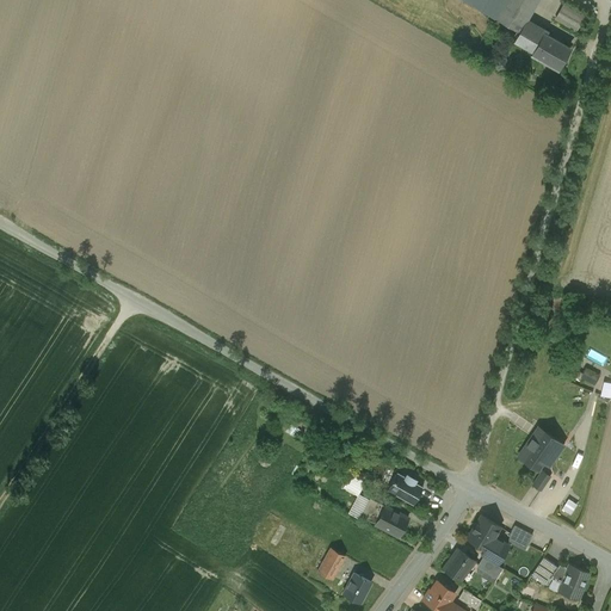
[(464,0),(494,17),(504,0),(464,0)]
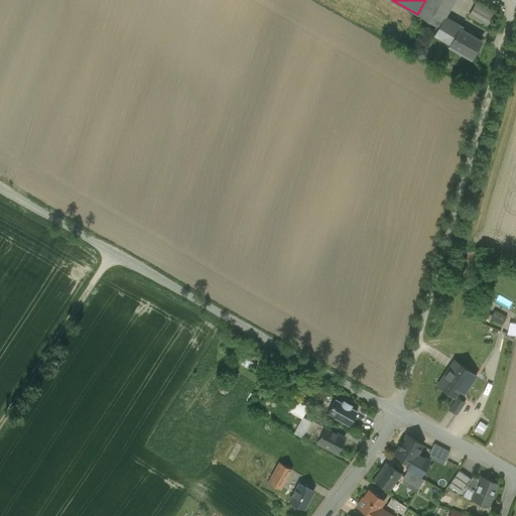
[(425,0),(417,14),(438,26),(438,25),(443,16),(453,0),(425,0)]
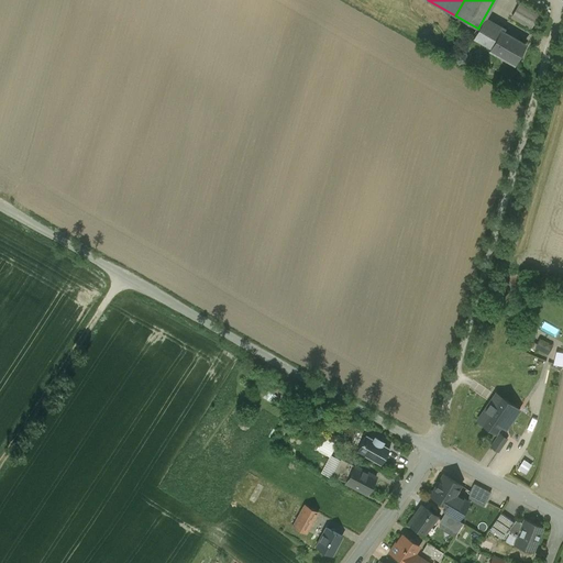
[(538,14),(519,3),(511,17),(530,28),(538,14)]
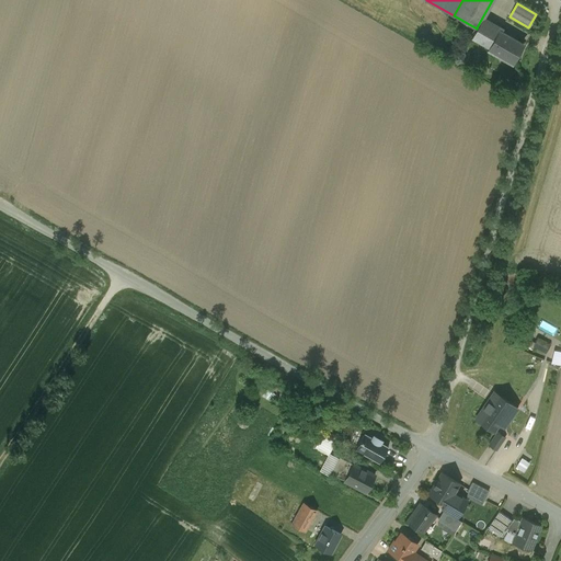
[(502,29),(482,18),(477,27),(495,37),(499,31),(500,32),(502,29)]
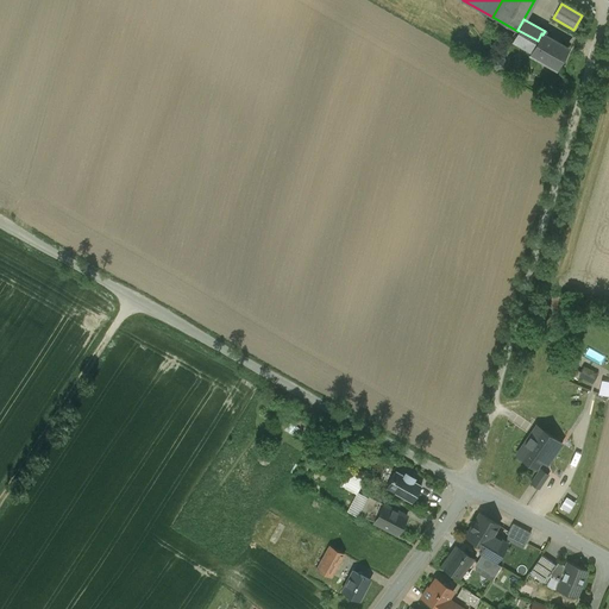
[(542,35),(541,33),(538,41),(531,54),(556,68),(566,48),(542,35)]
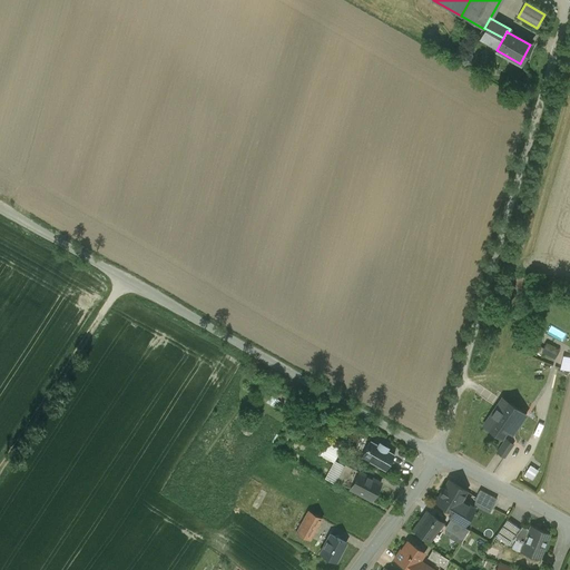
[(553,347),(546,343),(541,351),(549,355),(553,347)]
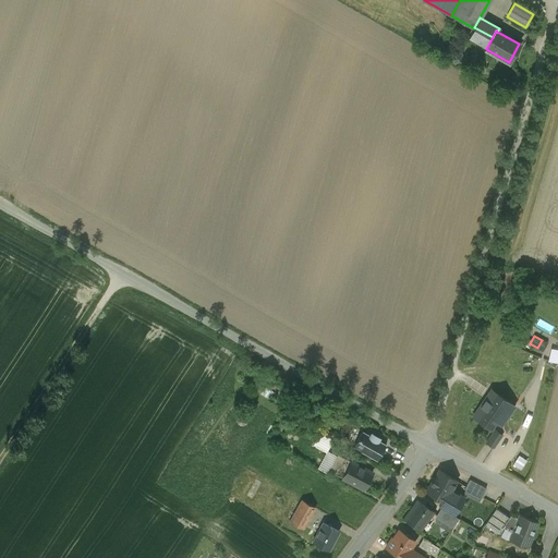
[(283,380),(273,375),(266,387),(277,393),(283,380)]
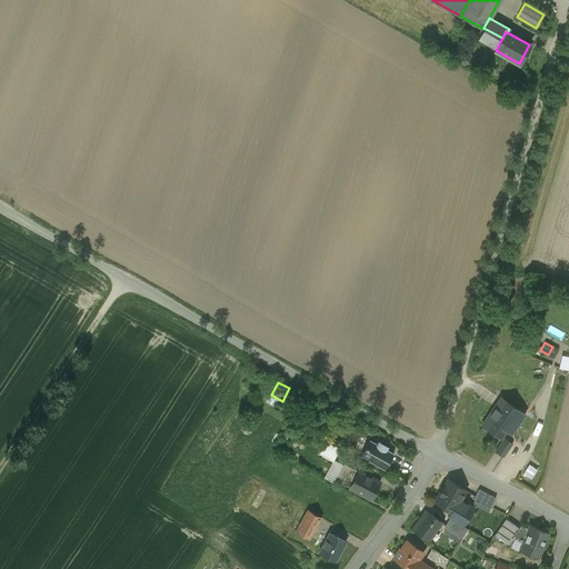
[(523,413),(500,398),(482,423),(500,437),(513,420),(518,423),(523,413)]
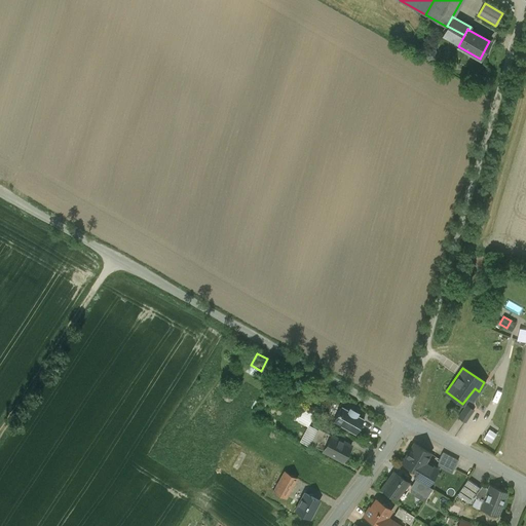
[(474,410),(466,405),(457,417),(464,422),(474,410)]
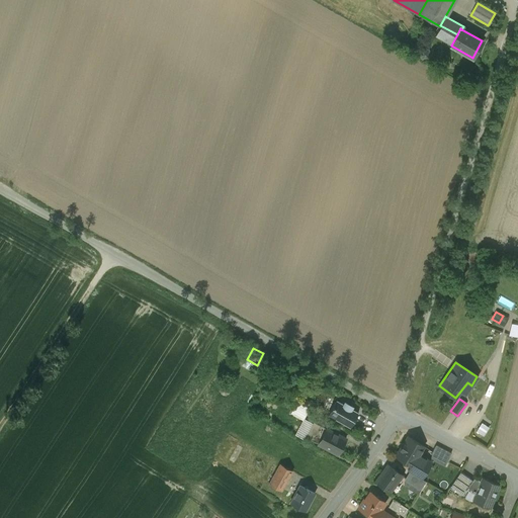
[(344,404),(336,400),(328,414),(350,427),(358,412),(351,408),(352,407),(344,403),(344,404)]
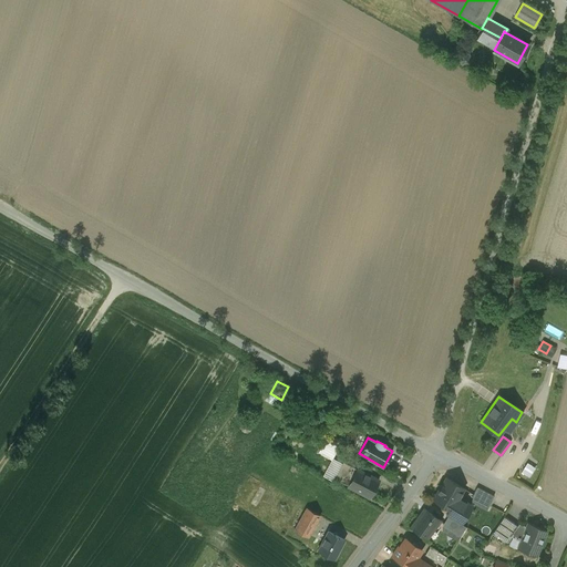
[(326,440),(319,452),(322,454),(329,441),(326,440)]
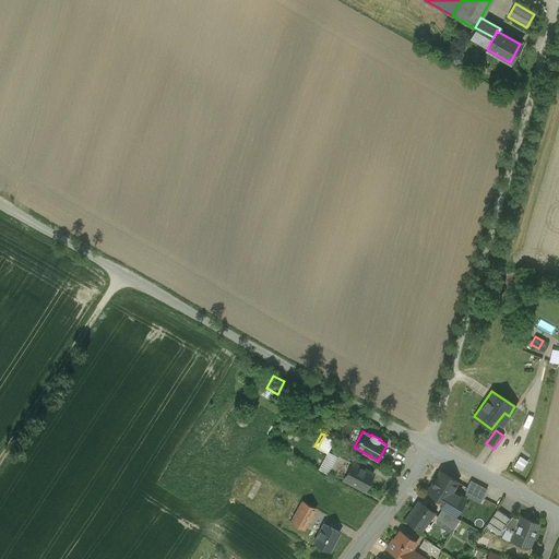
[(334,440),(324,435),(318,448),(328,453),(334,440)]
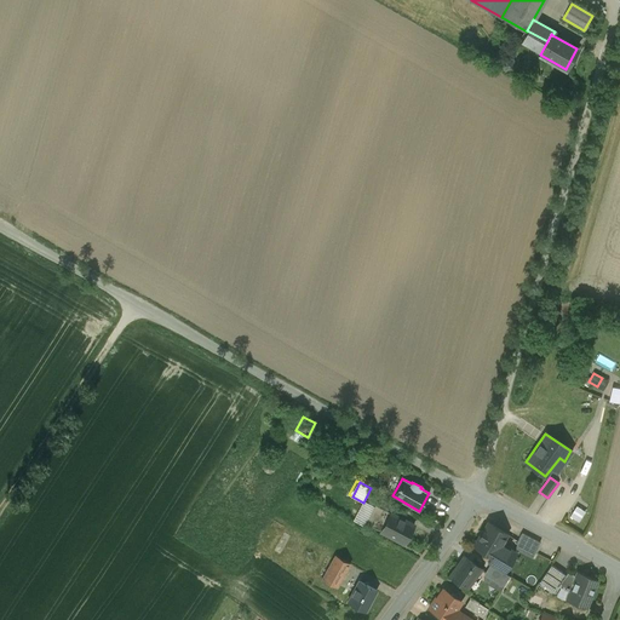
[(391,512),(375,505),(366,522),(382,530),(380,532),(403,544),(414,524),(391,512)]
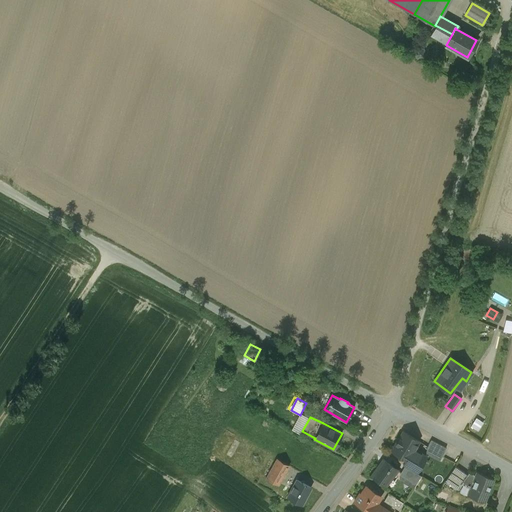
[(476,418),(471,426),(478,430),(483,422),(476,418)]
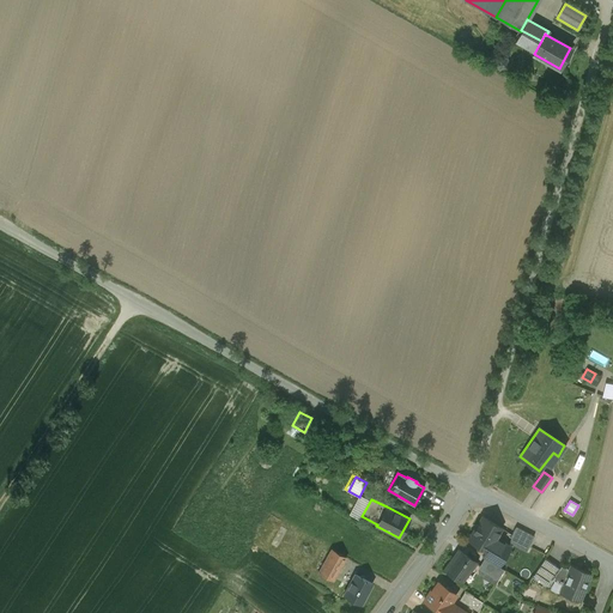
[(502,528),(483,516),(468,539),(486,550),(483,556),(485,558),(498,565),(504,556),(498,551),(504,542),(495,538),(502,528)]
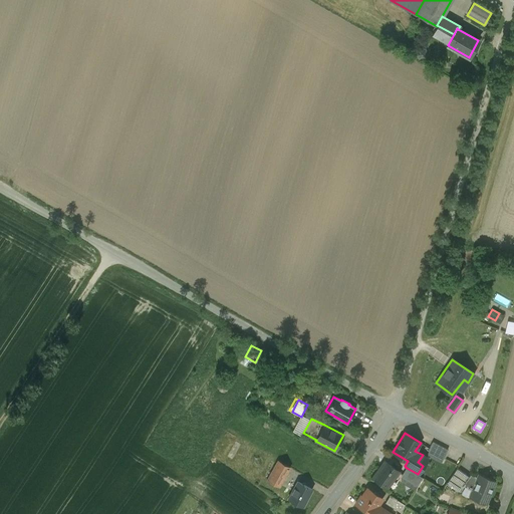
[(448,449),(433,441),(429,449),(444,457),(448,449)]
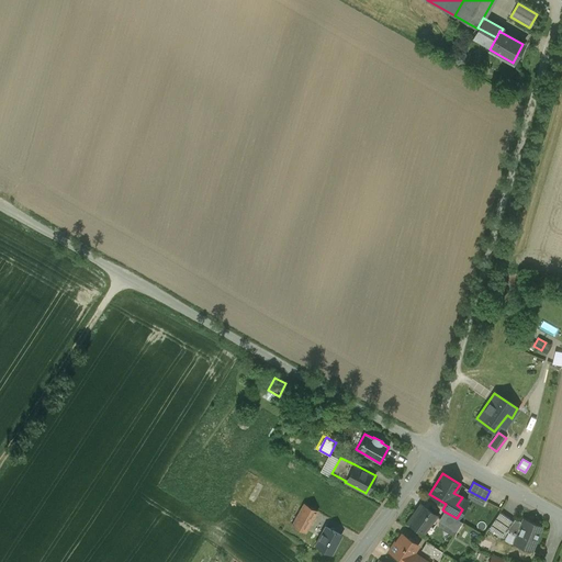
[(303,503),(291,526),(303,532),(315,509),(303,503)]
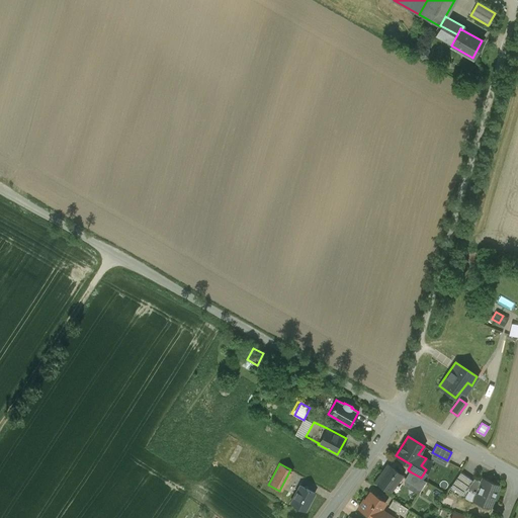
[(402,475),(389,464),(376,481),(390,491),(402,475)]
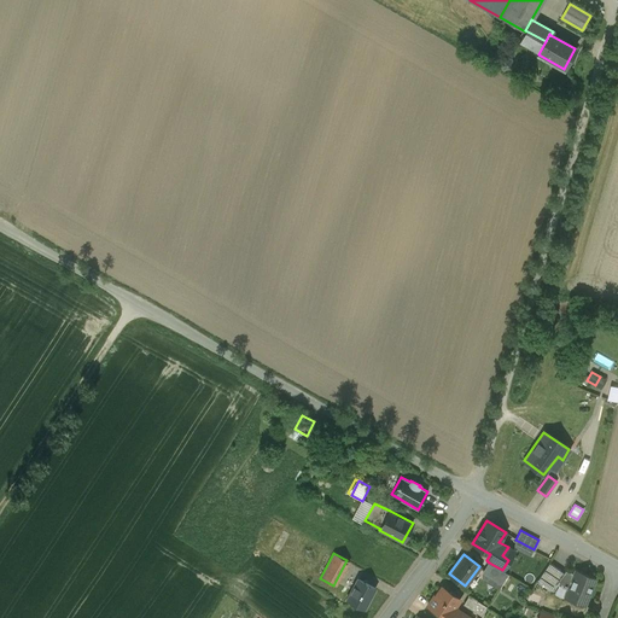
[(502,570),(489,563),(484,572),(502,583),(508,573),(502,570)]
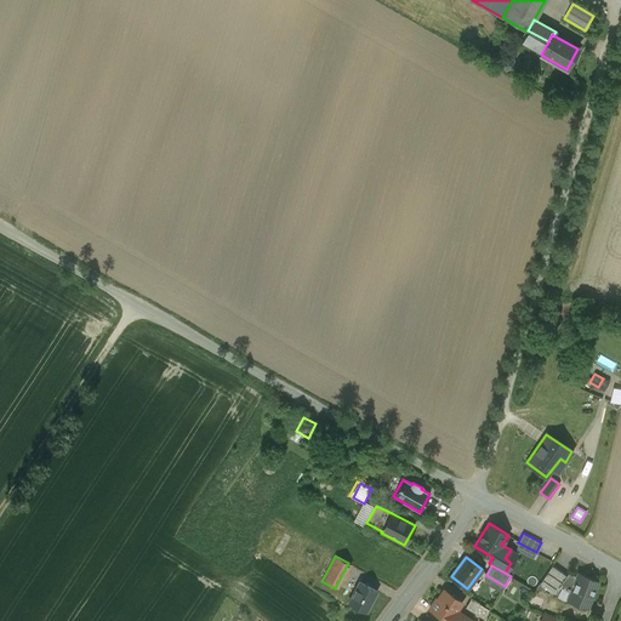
[(567,575),(552,565),(540,584),(554,593),(559,587),(565,579),(567,575)]
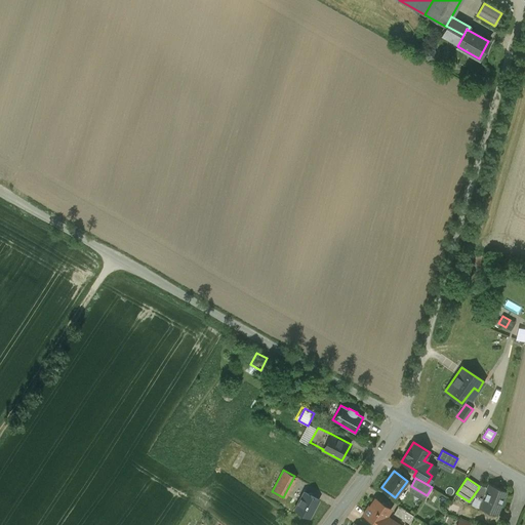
[(489,484),(486,492),(478,489),(473,496),(482,500),(480,508),(496,514),(506,491),(489,484)]
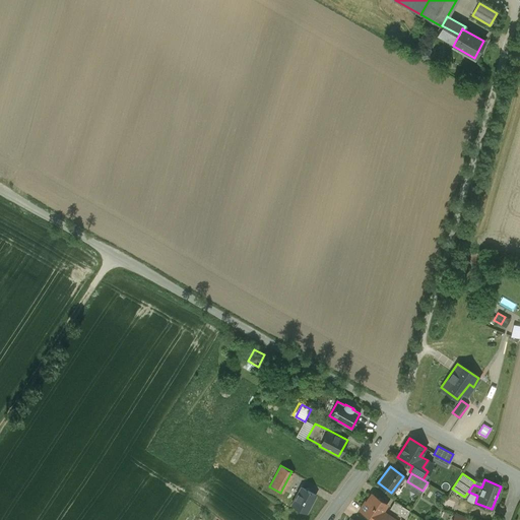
[(315,495),(301,488),(291,505),(307,512),(315,495)]
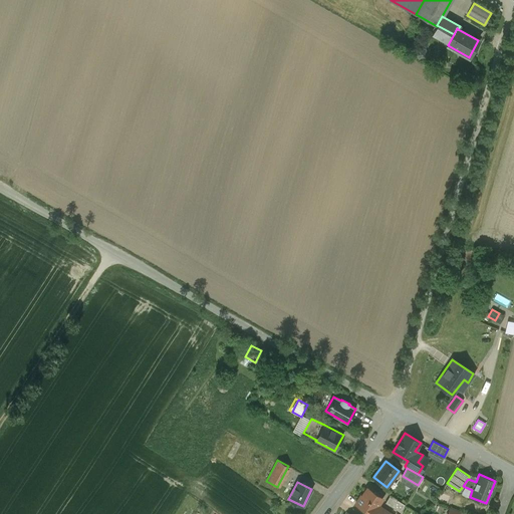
[(390,513),(391,513),(377,505),(382,498),(367,488),(362,496),(361,495),(355,504),(370,513),(390,513)]
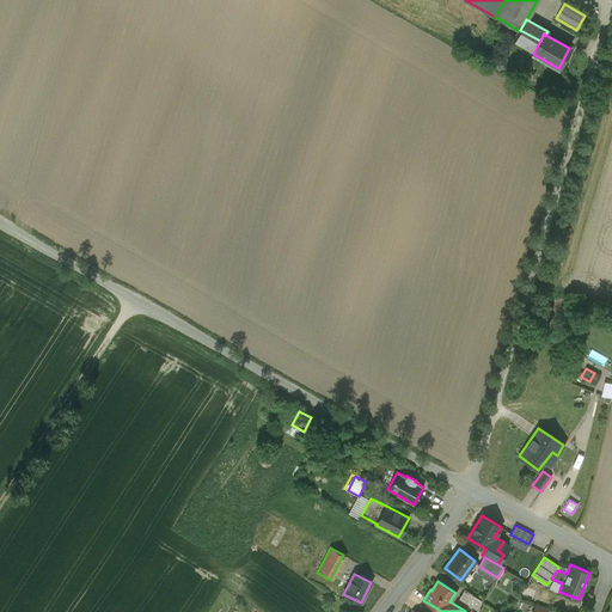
[(482,600),(464,589),(458,598),(476,610),(482,600)]
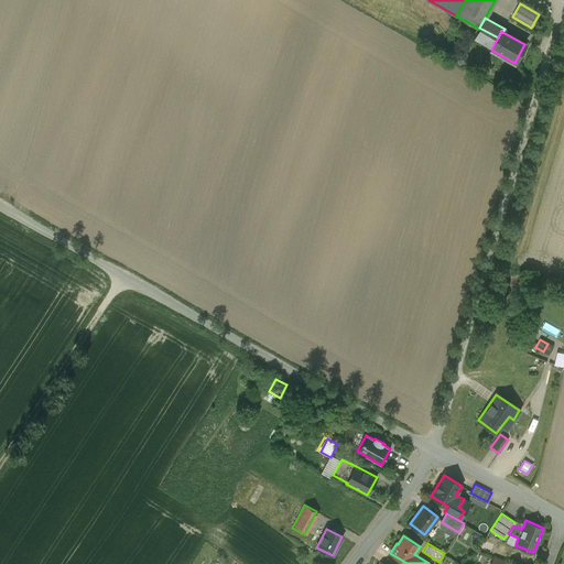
All buildings are outlined.
